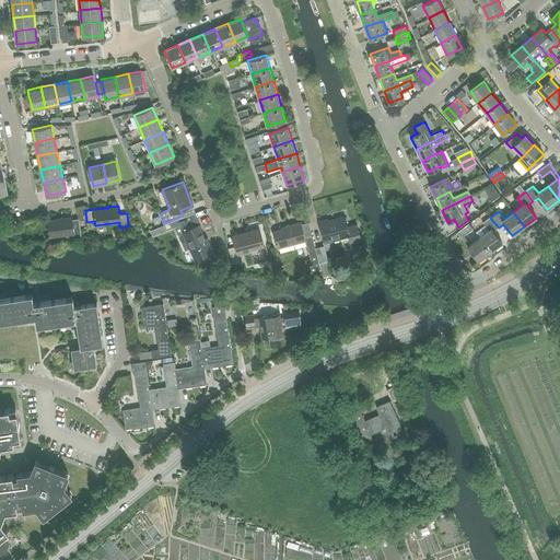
[(195,259),(212,252),(208,243),(207,243),(194,213),(170,223),(172,228),(175,226),(185,251),(189,248),(195,259)]
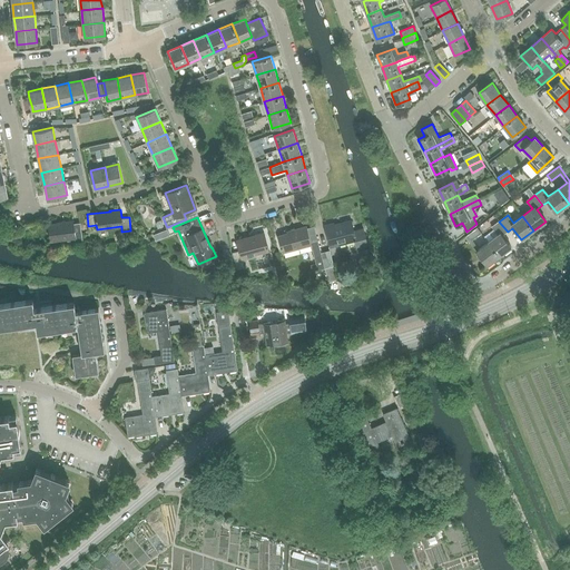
[(71,219),(62,220),(62,222),(48,224),(50,241),(74,237),(75,243),(82,242),(79,223),(72,224),(71,219)]
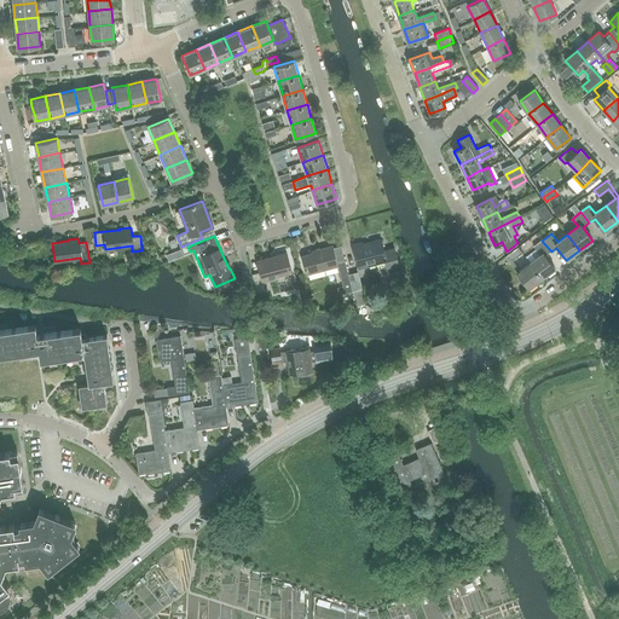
[(386,250),(382,239),(363,244),(363,242),(353,244),(359,267),(386,260),(388,270),(400,266),(395,248),(386,250)]
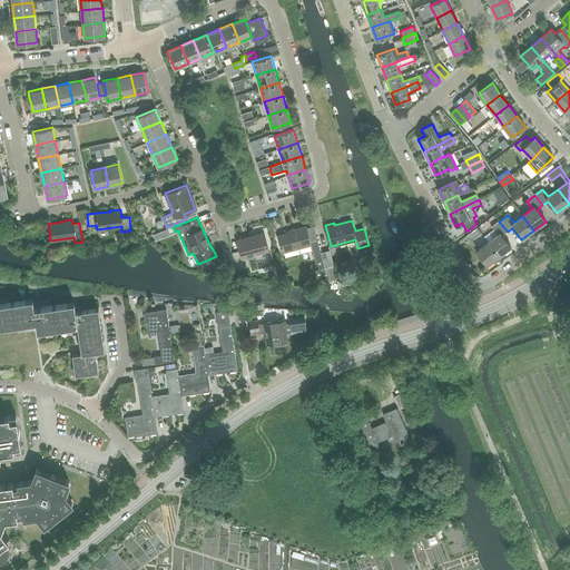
[(497,235),(488,242),(499,256),(511,247),(502,236),(508,232),(499,222),(491,227),(497,235)]
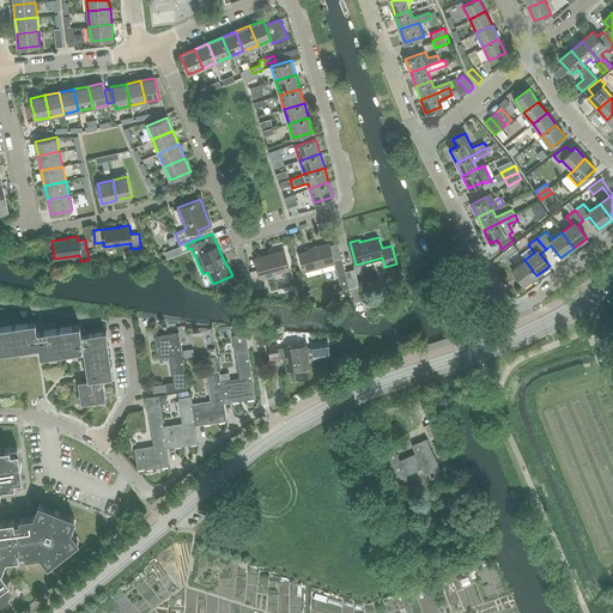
[(346,274),(346,272),(343,259),(335,260),(329,243),(314,248),(315,249),(299,254),(305,272),(335,263),(340,277),(339,277),(341,290),(351,287),(346,274)]
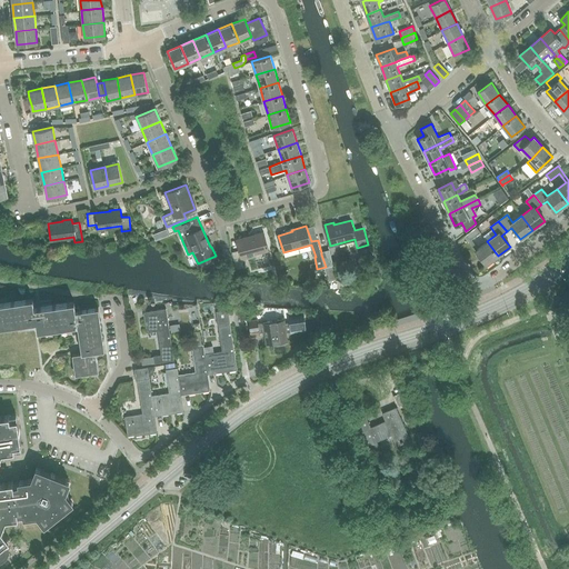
[(478,253),(476,256),(479,259),(480,258),(486,266),(498,256),(487,241),(478,248),(471,239),(480,232),(476,228),(465,237),(478,253)]
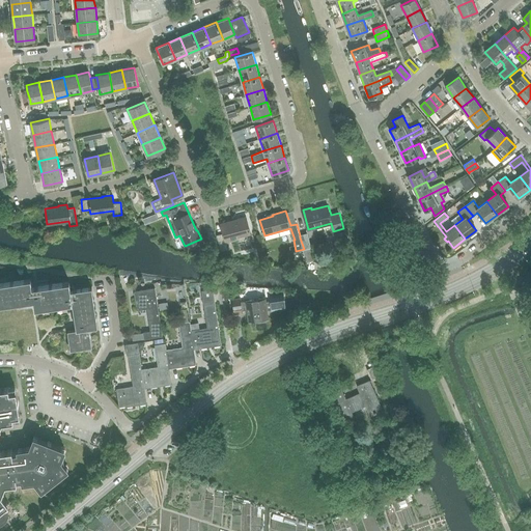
[(221,251),(227,249),(226,242),(238,239),(236,238),(250,233),(246,217),(236,219),(236,221),(221,225),(223,233),(217,235),(221,251)]
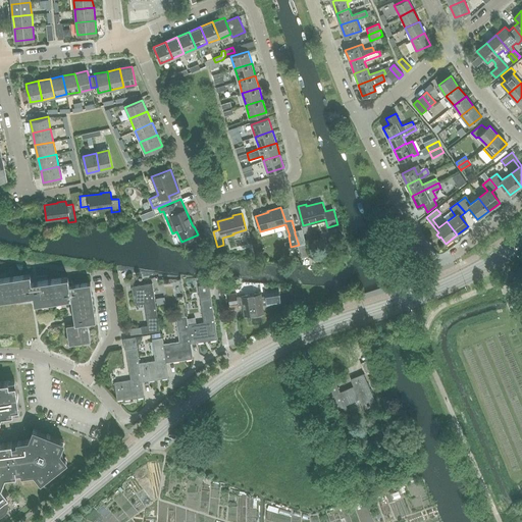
[(295,231),(295,233),(299,245),(307,243),(303,229),(295,231)]
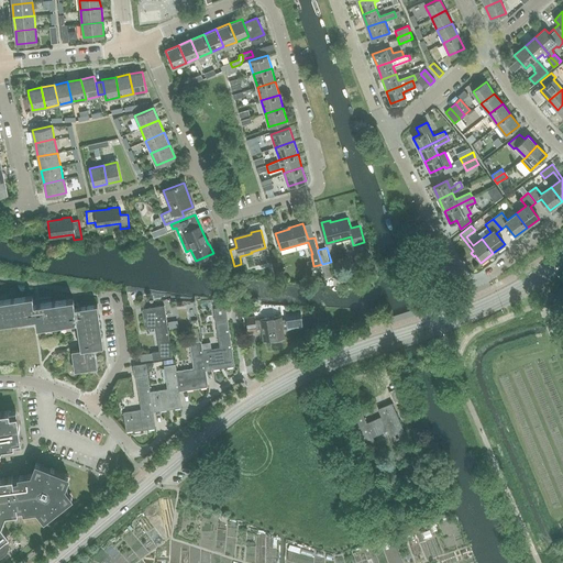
[(74,299),(41,304),(34,305),(33,296),(0,300),(0,323),(33,319),(35,319),(36,328),(76,321),(80,350),(76,350),(72,351),(75,372),(98,367),(95,348),(103,346),(97,305),(75,308),(74,299)]
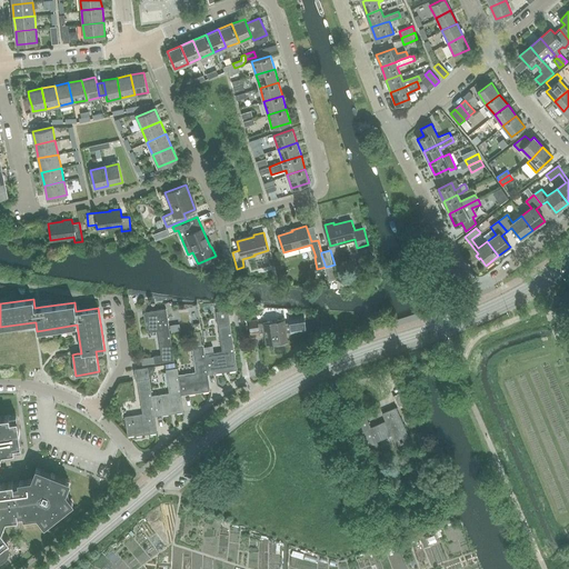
[(155,362),(173,360),(166,309),(143,312),(147,332),(158,330),(161,355),(153,356),(155,362)]
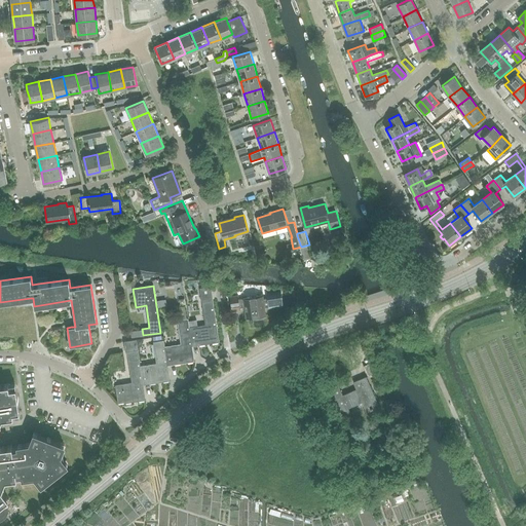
[(267,295),(268,298),(264,299),(263,295),(238,299),(238,294),(229,296),(232,311),(240,309),(240,308),(245,307),(246,318),(266,315),(265,307),(269,307),(284,305),(282,293),(267,295)]
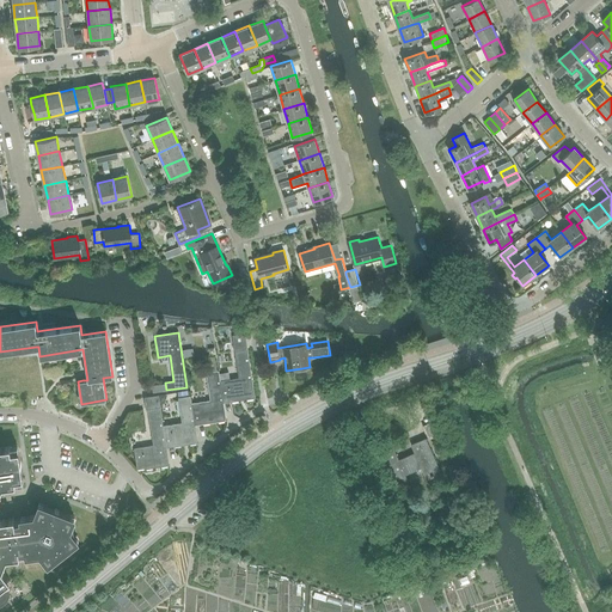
[(239,378),(220,380),(224,402),(255,397),(246,342),(234,344),(239,378)]
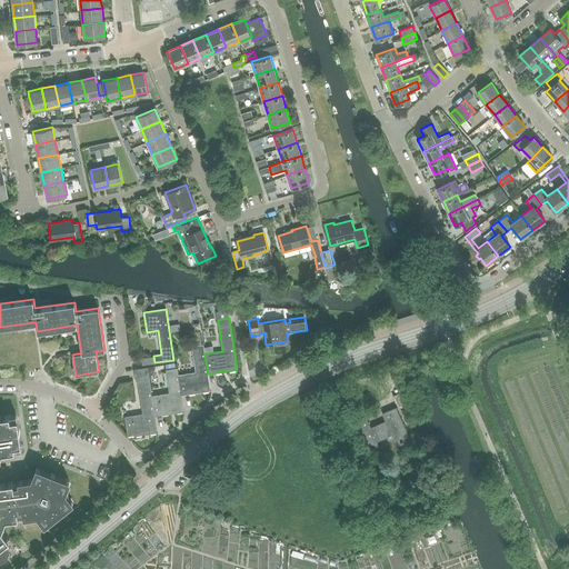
[(200,331),(191,332),(193,346),(192,346),(196,371),(178,373),(181,395),(210,390),(208,373),(205,353),(203,345),(202,345),(200,331)]
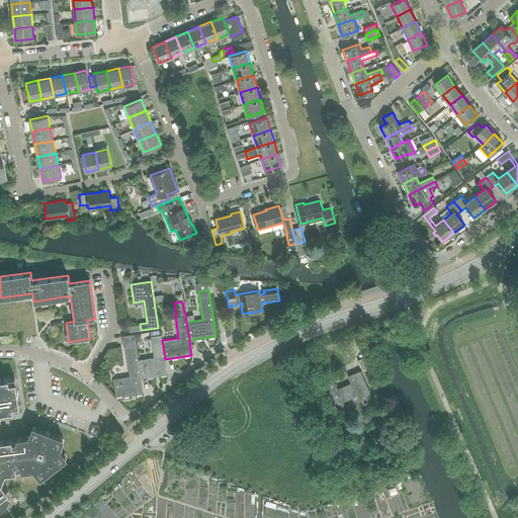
[(167,374),(165,359),(162,340),(161,334),(160,334),(159,330),(153,331),(154,335),(151,336),(154,357),(139,360),(141,378),(167,374)]
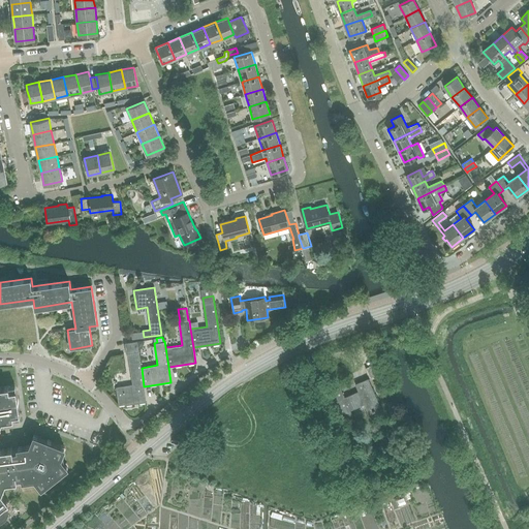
[(144,352),(154,350),(151,339),(142,341),(144,352)]
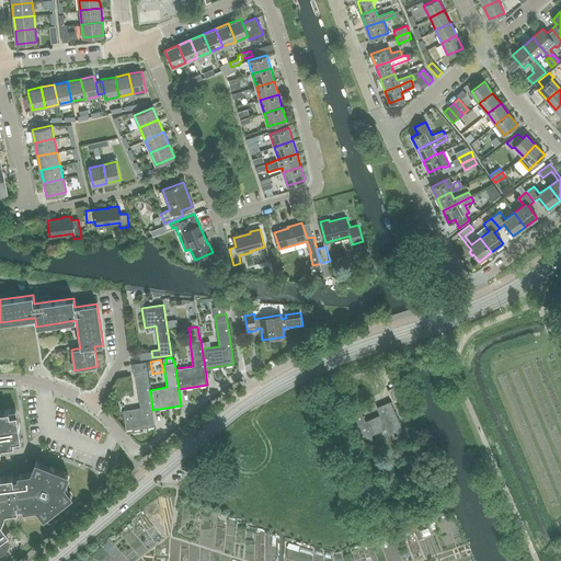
[(136,375),(140,408),(123,410),(126,430),(133,428),(133,430),(156,426),(152,410),(147,373),(146,362),(133,364),(134,375),(136,375)]
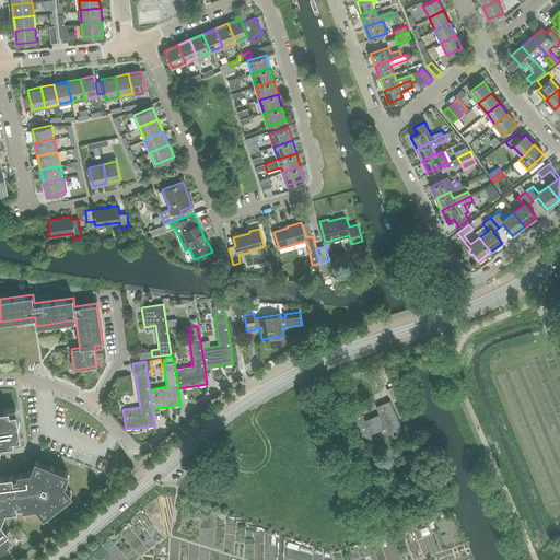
[(405,395),(400,384),(387,389),(393,400),(405,395)]
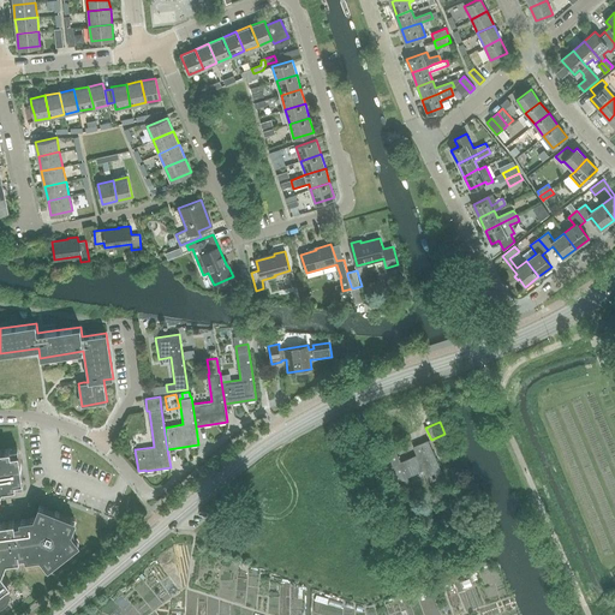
[(423,469),(429,481),(442,475),(428,441),(415,447),(418,454),(400,463),(394,449),(381,455),(394,487),(407,481),(406,476),(423,469)]
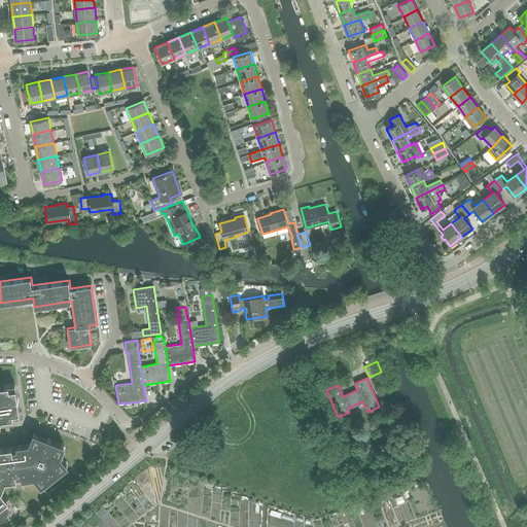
[(0,522),(2,521),(5,519),(7,516),(8,513),(8,508),(7,504),(6,502),(8,499),(1,491),(5,481),(16,479),(16,475),(23,475),(23,479),(34,477),(41,486),(68,465),(63,459),(62,459),(59,456),(61,452),(62,453),(65,446),(33,433),(29,444),(18,446),(19,450),(12,451),(12,447),(1,448),(0,447),(0,424),(2,419),(13,417),(12,413),(20,412),(15,388),(9,389),(8,384),(0,385),(0,522)]
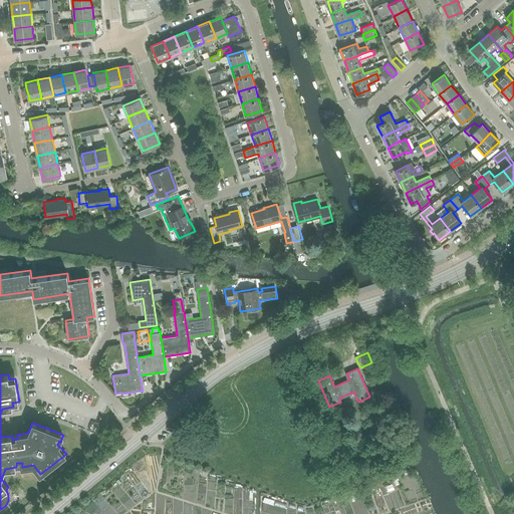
[(378,491),(370,494),(372,500),(380,497),(378,491)]
